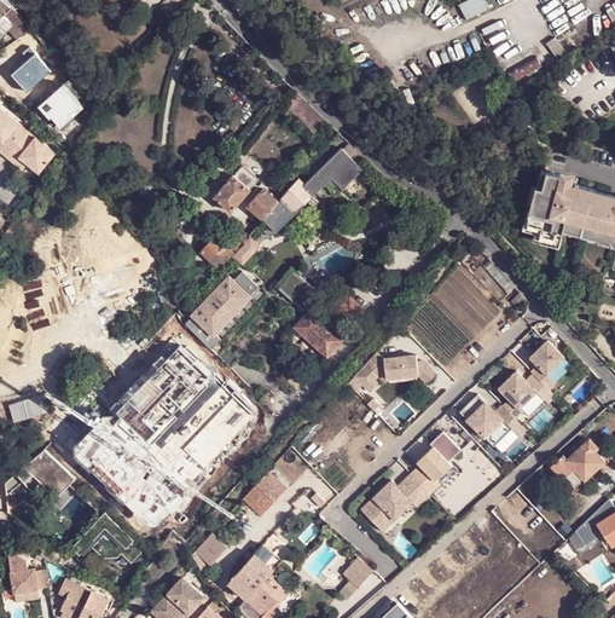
[(483,0),(464,0),(456,3),(462,19),(487,10),(483,0)]
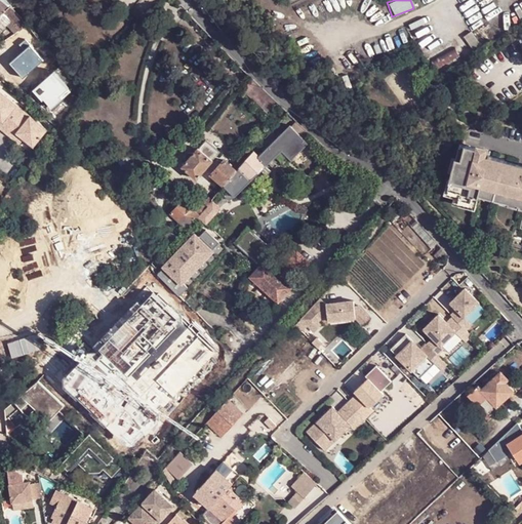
[(14,13),(8,7),(7,9),(6,10),(0,16),(0,30),(8,21),(14,13)]
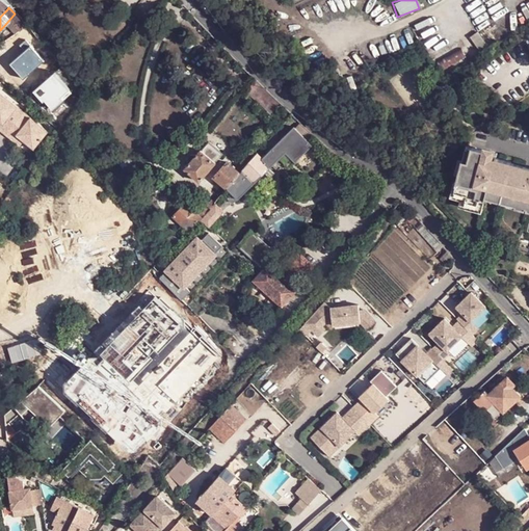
[(15,14),(8,21),(25,38),(32,32),(15,14)]
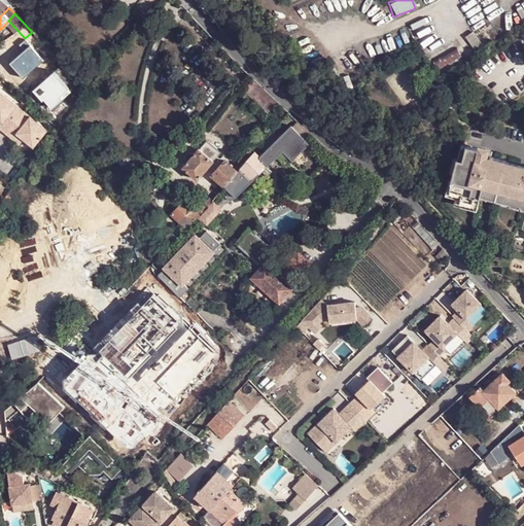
[(32,32),(25,38),(33,48),(41,42),(32,32)]
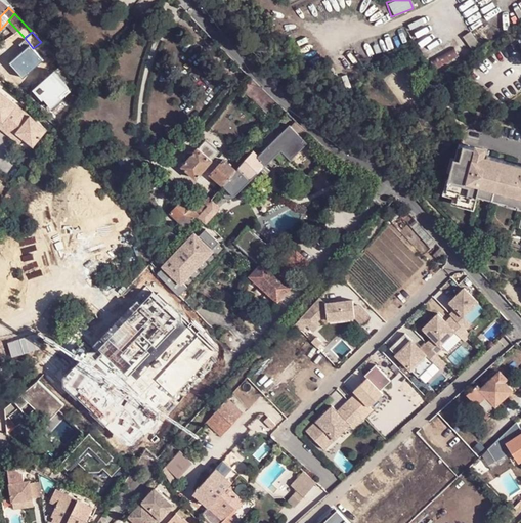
[(33,48),(40,56),(47,50),(41,42),(33,48)]
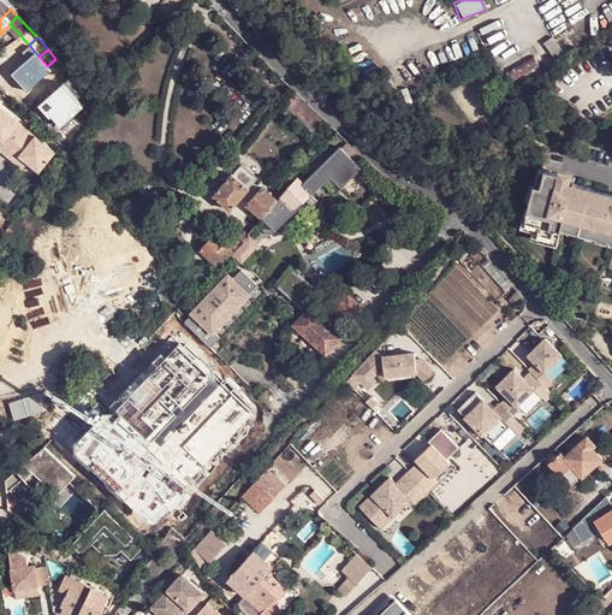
[(506,57),(495,65),(509,84),(536,67),(530,58),(514,67),(506,57)]
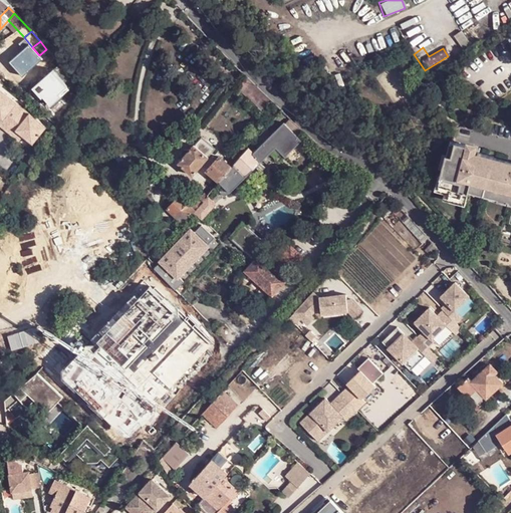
[(72,77),(67,81),(75,89),(79,85),(72,77)]
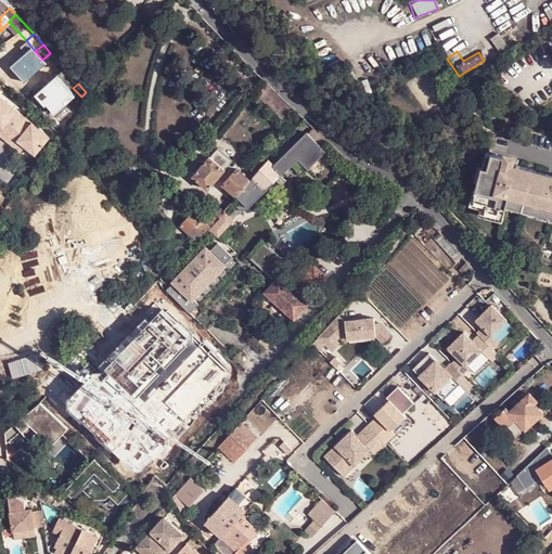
[(262,87),(255,95),(280,120),(291,110),(265,85),(262,87)]
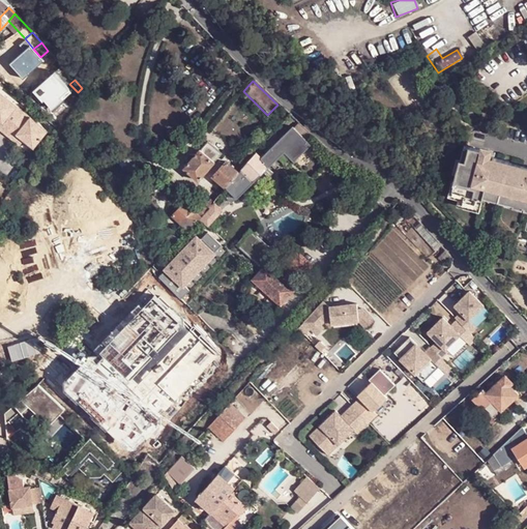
[(23,111),(0,92),(0,121),(2,123),(0,125),(0,130),(4,134),(23,111)]
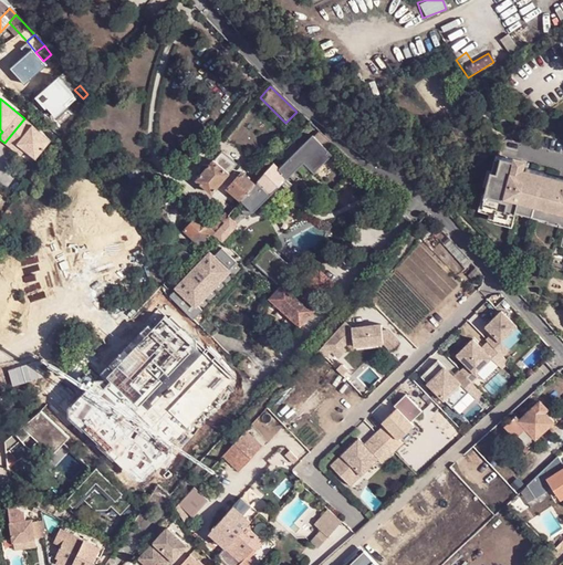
[(51,139),(24,118),(4,143),(12,148),(17,143),(24,149),(35,158),(51,139)]
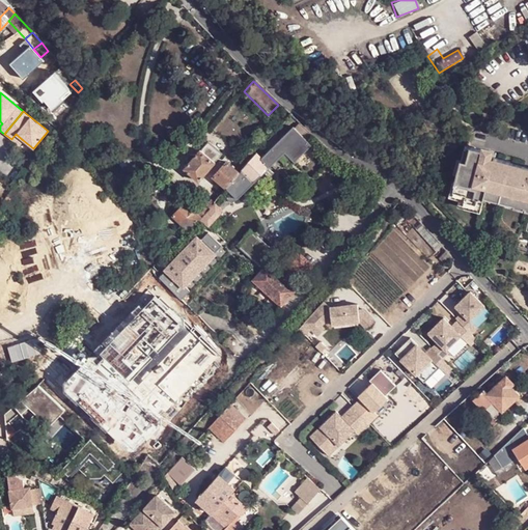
[(277,111),(270,118),(277,126),(284,117),(277,111)]
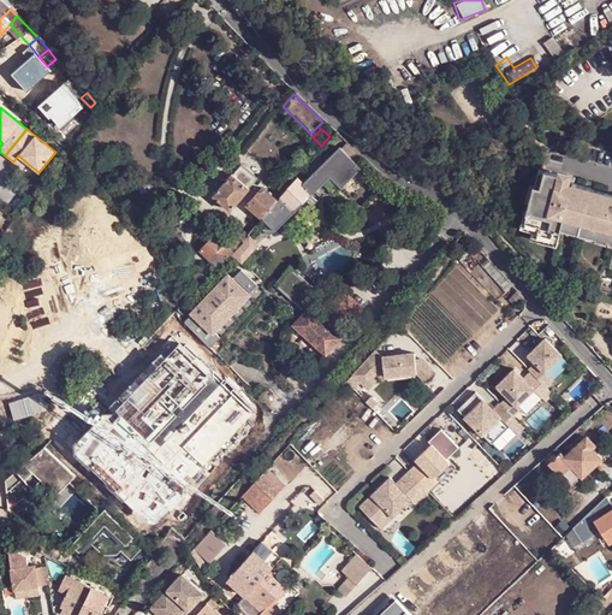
[(356,166),(362,160),(348,145),(342,151),(340,148),(312,176),(321,187),(322,184),(333,195),(340,188),(361,170),(356,166)]
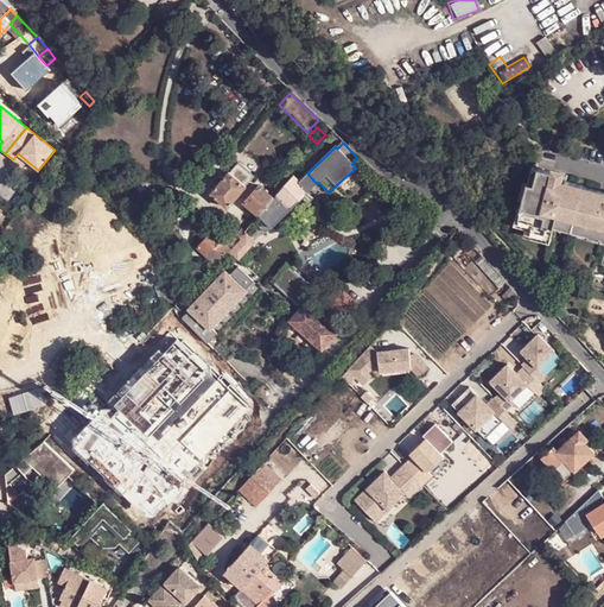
[(18,153),(13,159),(21,166),(26,160),(18,153)]
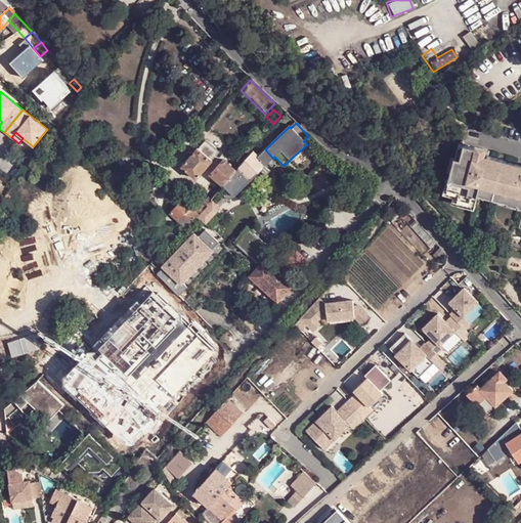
[(204,141),(197,149),(210,161),(217,154),(204,141)]
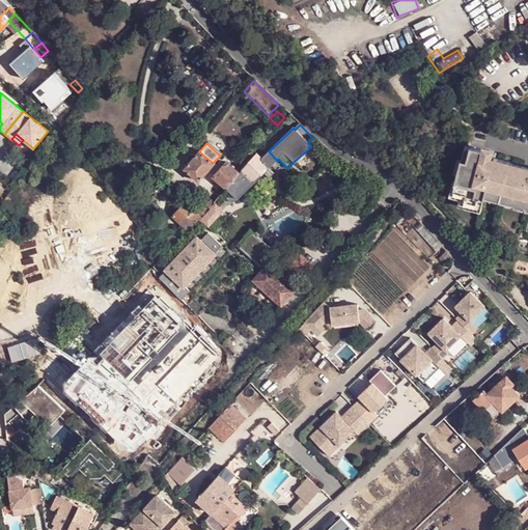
[(479,198),(480,191),(527,202),(527,169),(504,163),(505,162),(489,158),(475,154),(476,149),(466,147),(461,162),(455,161),(449,183),(446,182),(443,197),(453,200),(470,205),(472,199),(478,199),(479,198)]
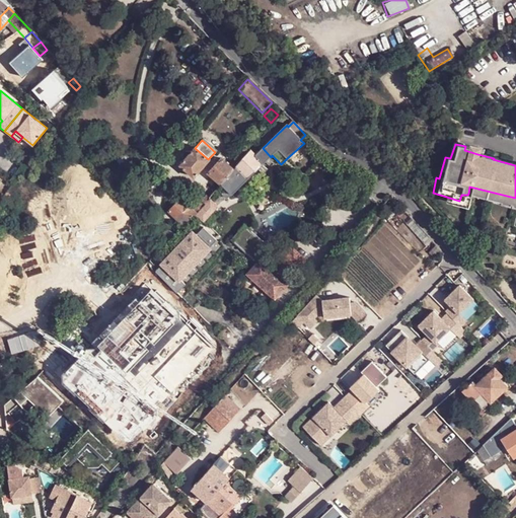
[(208,159),(195,148),(193,147),(189,152),(182,160),(177,166),(192,177),(208,159)]
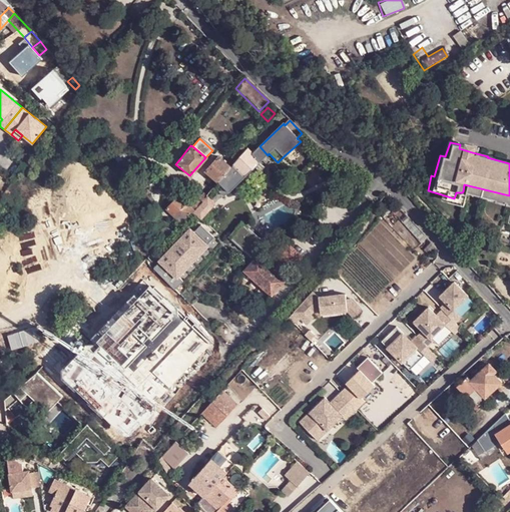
[(259,162),(268,155),(260,146),(251,154),(246,148),(239,156),(235,160),(230,166),(242,178),(245,175),(250,180),(264,167),(259,162)]
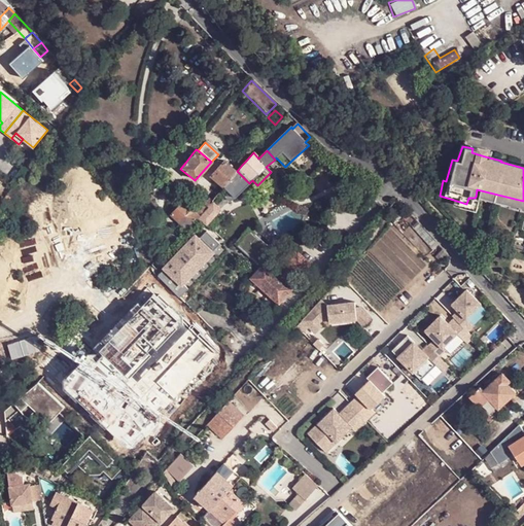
[(222,187),(235,173),(230,168),(221,161),(210,176),(222,187)]
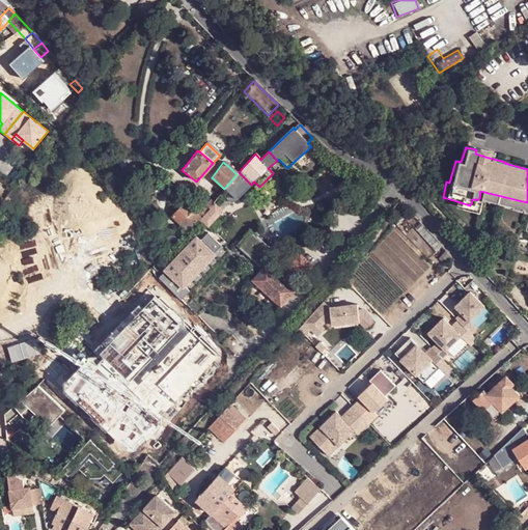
[(244,166),(240,162),(231,169),(237,174),(239,172),(244,166)]
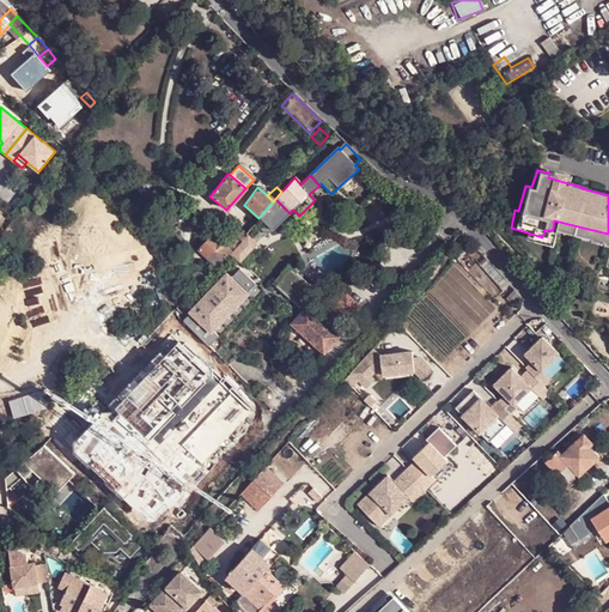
[(273,231),(290,213),(275,199),(273,201),(259,218),(270,230),(273,231)]
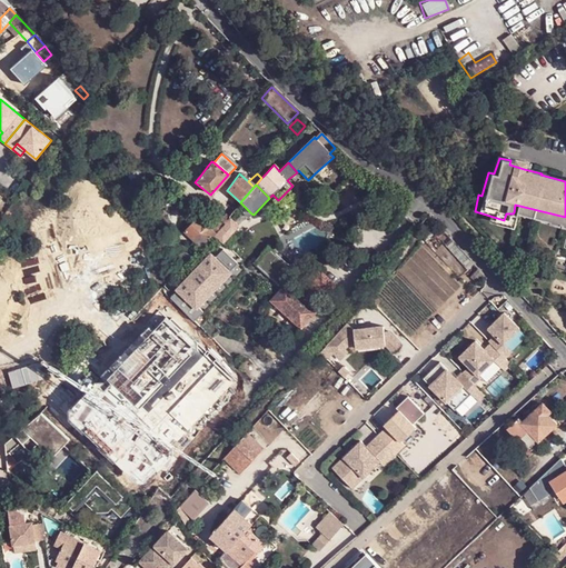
[(236,208),(247,218),(251,213),(240,202),(236,208)]
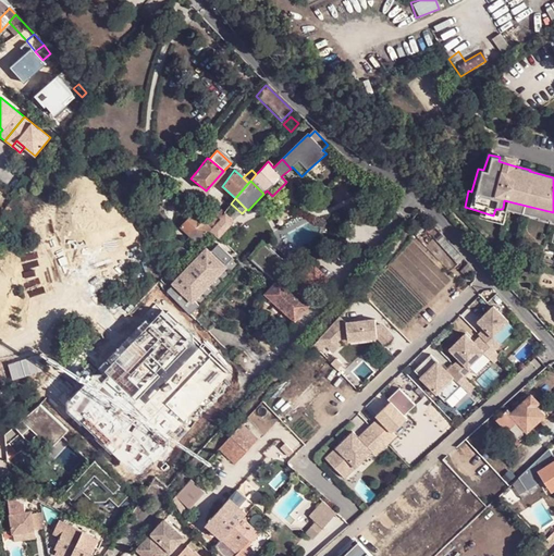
[(553,212),(504,200),(503,208),(553,220),(553,212)]
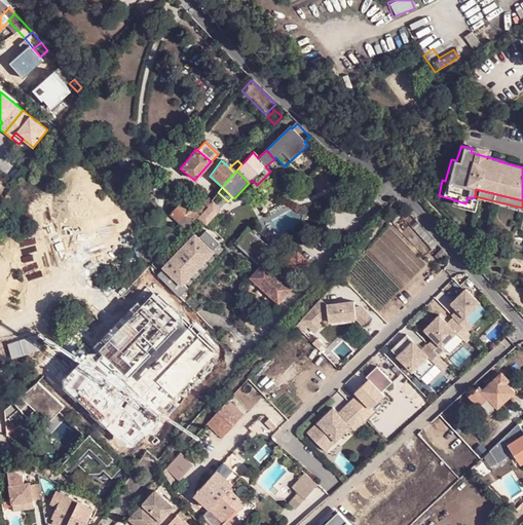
[(465,203),(449,198),(447,204),(471,212),(474,197),(468,197),(465,203)]
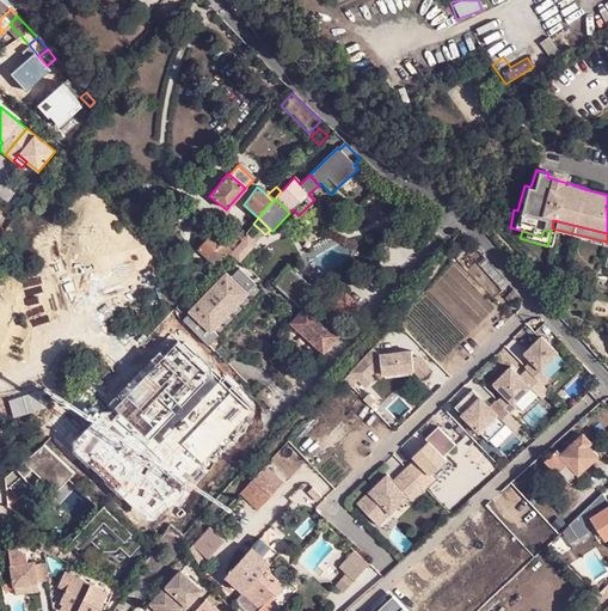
[(255,244),(241,232),(225,249),(227,252),(227,254),(233,258),(238,262),(255,244)]
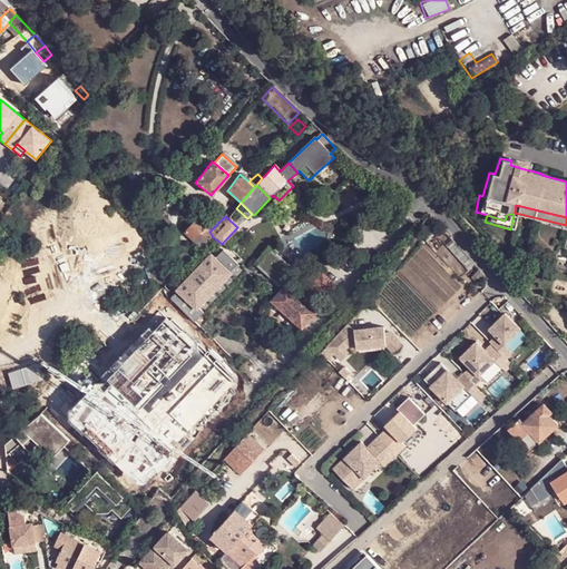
[(185,234),(199,248),(212,236),(212,235),(209,232),(197,221),(185,234)]
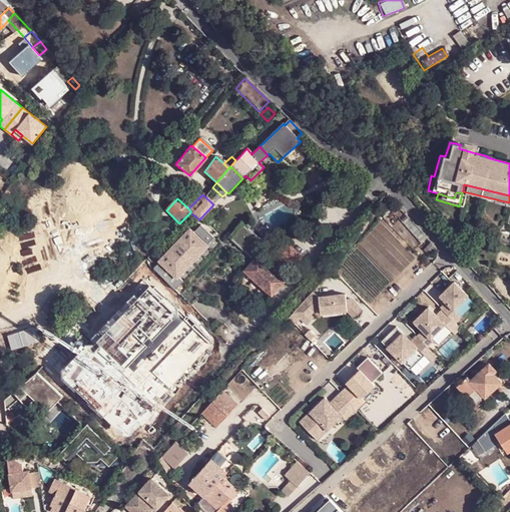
[(165,282),(174,291),(182,282),(177,277),(217,233),(211,227),(207,232),(199,224),(192,232),(162,264),(160,262),(153,269),(165,282)]
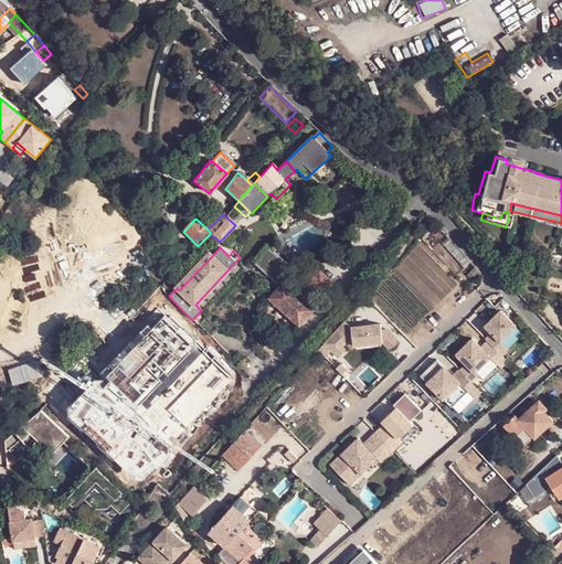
[(296,298),(283,285),(268,299),(297,326),(310,311),(307,308),(314,301),(315,302),(331,285),(318,272),(301,289),(303,291),(296,298)]
